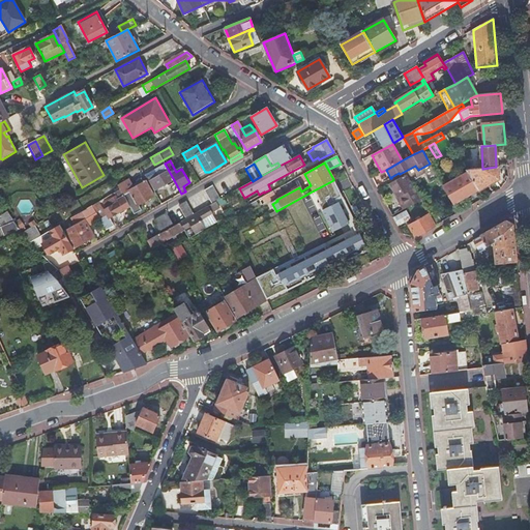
[(167,171),(164,165),(155,170),(158,176),(150,181),(155,190),(174,180),(169,171),(167,171)]
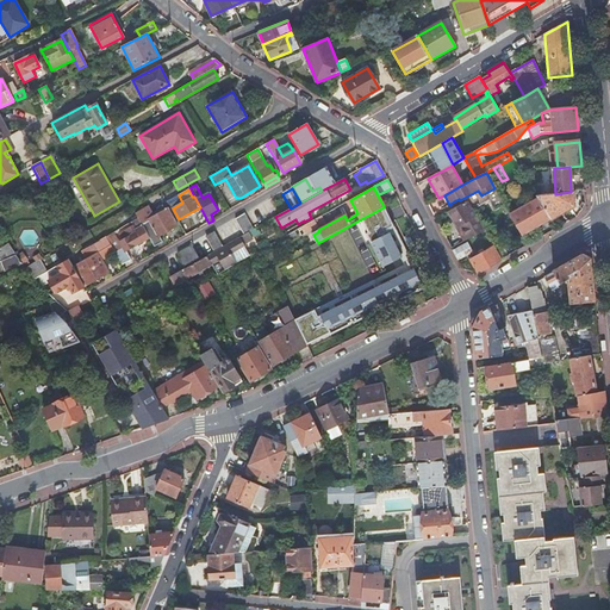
[(536,195),(539,198),(549,218),(572,205),(571,192),(555,194),(536,195)]
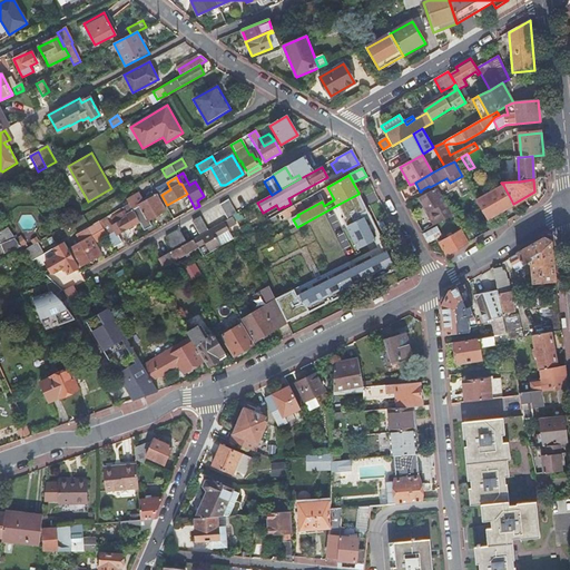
[(477,200),(487,220),(509,207),(513,204),(503,185),(477,200)]
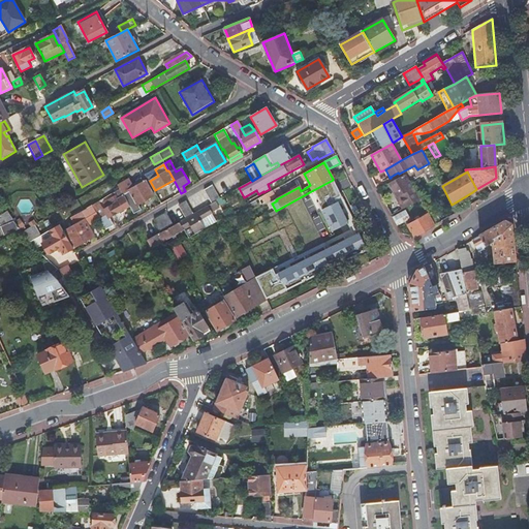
[(405,209),(421,200),(413,188),(409,190),(405,183),(409,180),(405,175),(389,183),(397,197),(398,196),(405,209)]
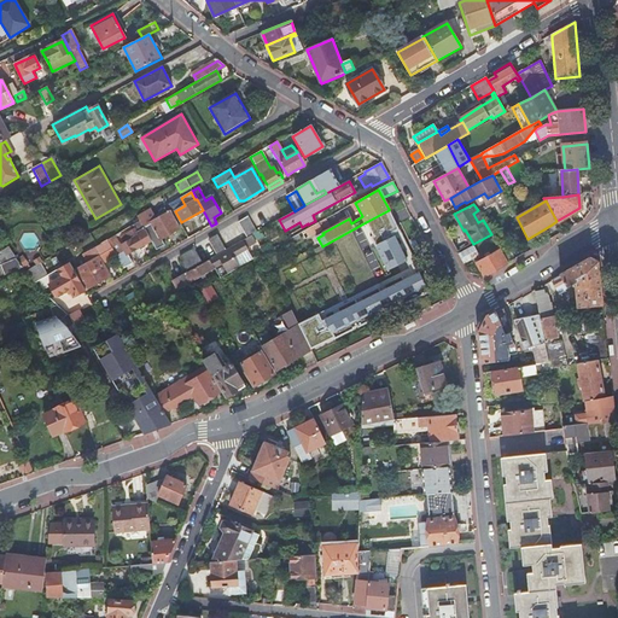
[(389,210),(366,222),(373,235),(371,237),(388,270),(407,261),(394,233),(400,231),(389,210)]
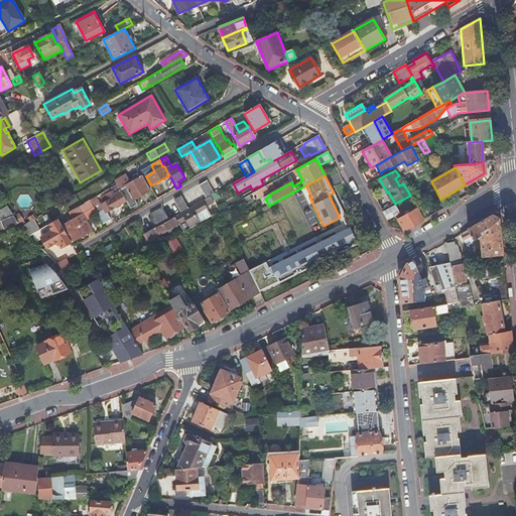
[(126,202),(130,209),(137,205),(135,200),(149,191),(142,179),(131,185),(128,178),(117,185),(121,191),(126,202)]
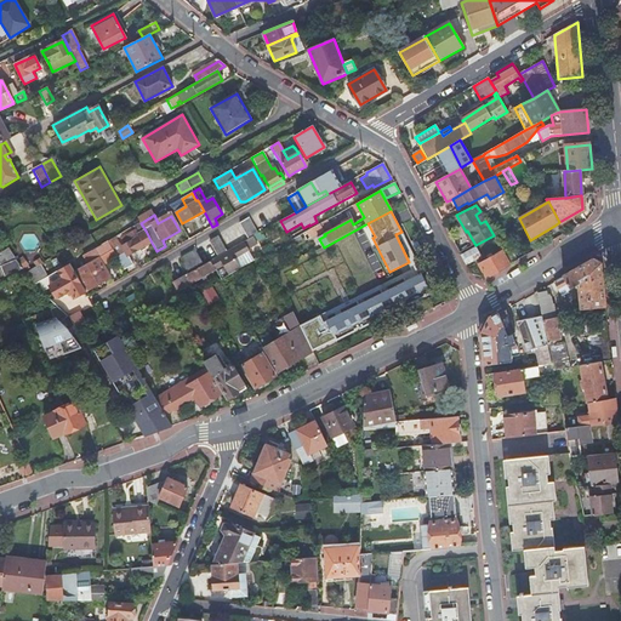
[(250,238),(257,233),(249,218),(240,222),(250,238)]
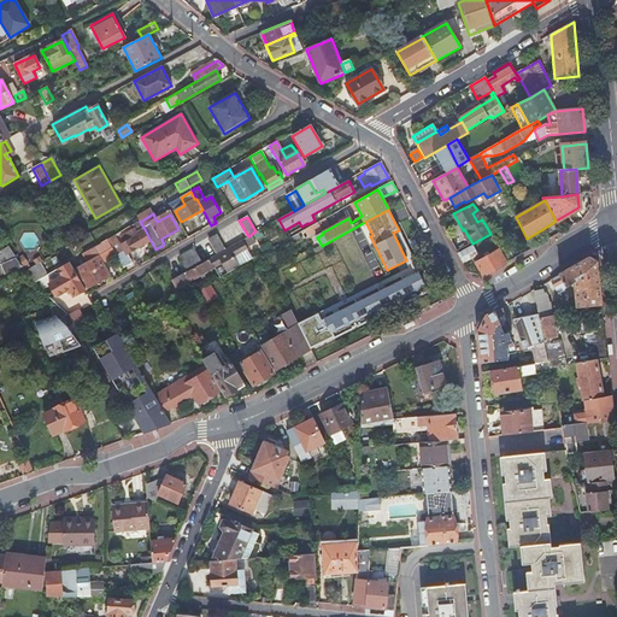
[(324,219),(304,230),(307,238),(321,230),(321,228),(327,224),(324,219)]
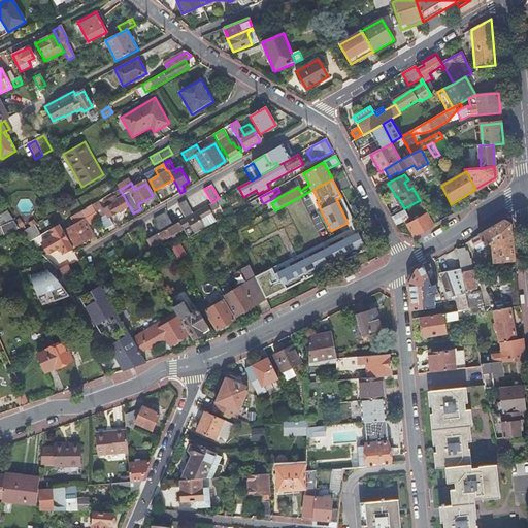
[(108,218),(129,206),(124,196),(118,200),(116,196),(104,202),(106,206),(103,207),(102,206),(100,207),(98,202),(92,205),(100,219),(106,229),(112,225),(108,218)]
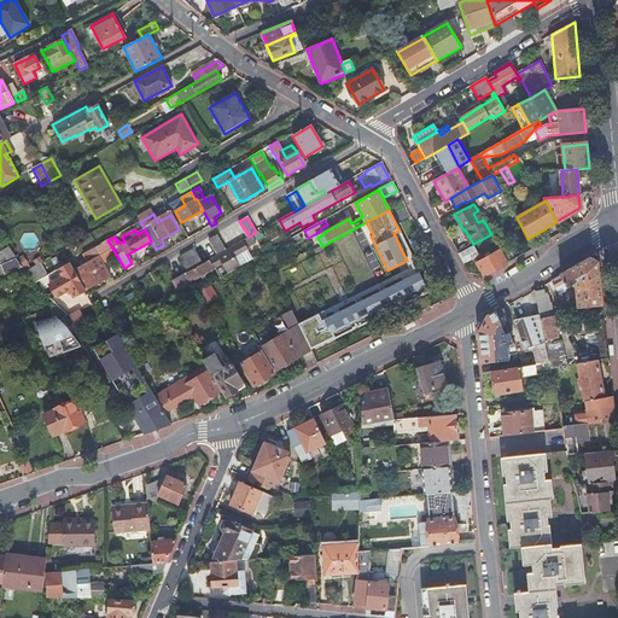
[(209,240),(217,255),(226,250),(217,235),(209,240)]
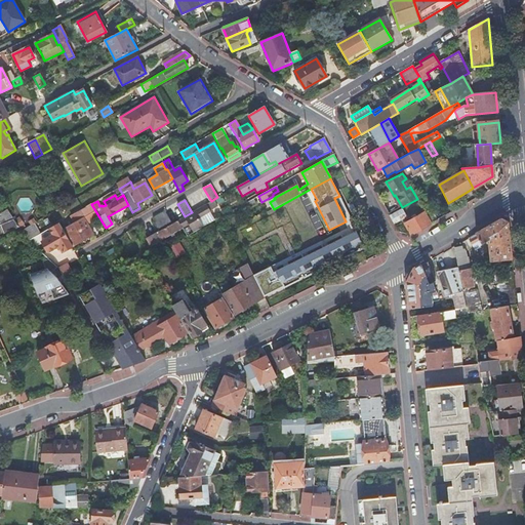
[(189,225),(192,231),(202,225),(198,219),(210,213),(210,212),(209,211),(217,207),(214,201),(192,212),(185,216),(185,217),(177,221),(182,229),(189,225)]
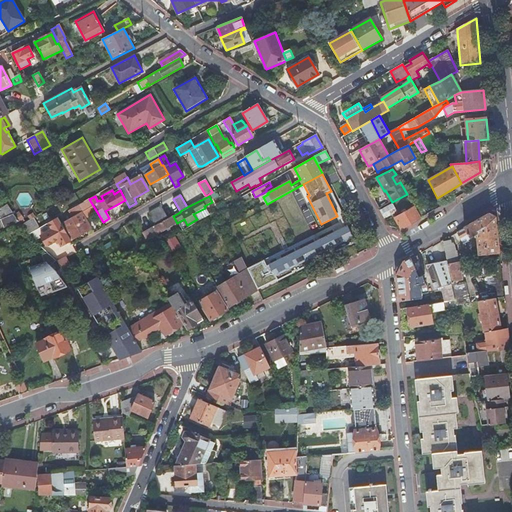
[(338,199),(345,213),(349,210),(342,197),(338,199)]
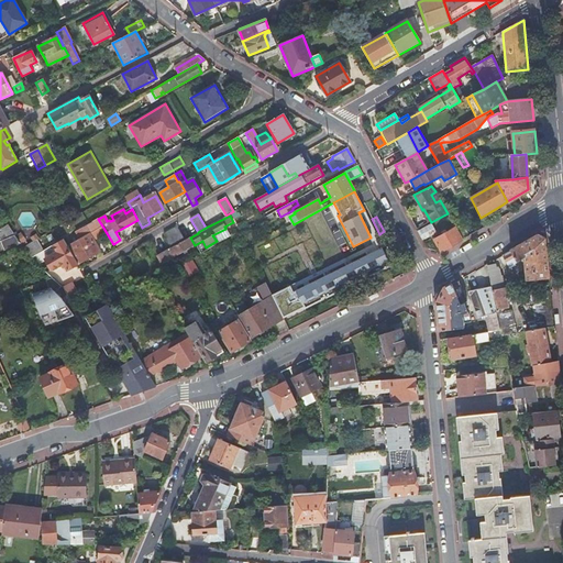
[(107,233),(98,219),(91,223),(94,227),(89,231),(81,235),(81,234),(78,236),(80,240),(67,246),(78,265),(100,252),(94,241),(92,238),(97,236),(98,239),(107,233)]
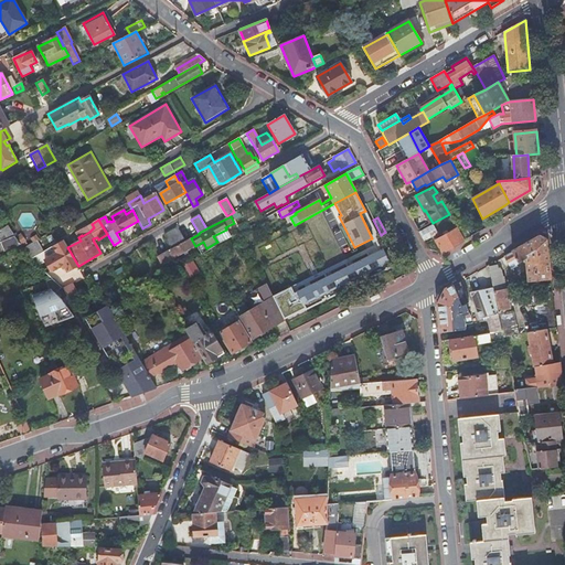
[(424,240),(436,234),(433,226),(420,233),(424,240)]
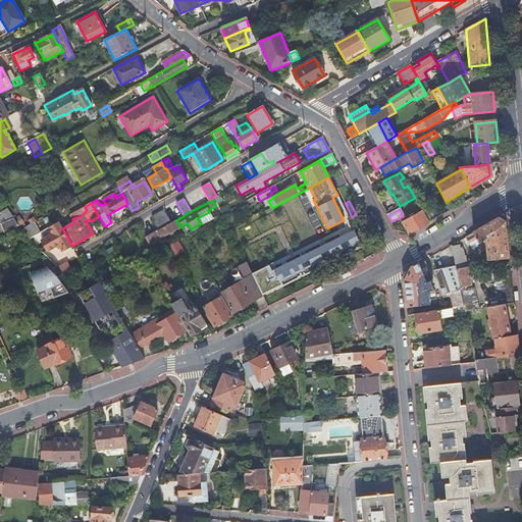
[(0,223),(0,224),(13,218),(8,211),(0,213),(0,215),(1,219),(0,219),(0,223)]
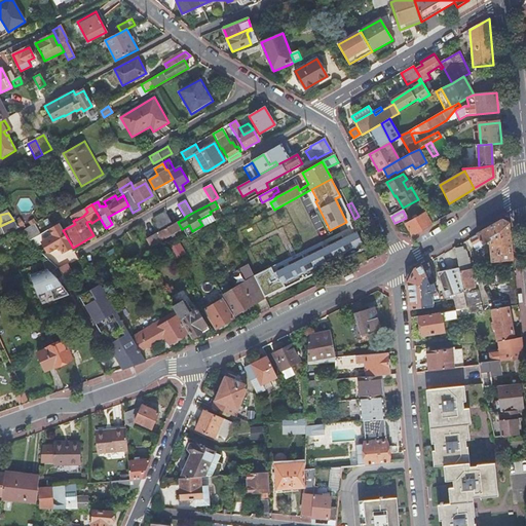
[(158,231),(172,224),(165,213),(153,219),(157,226),(156,227),(158,231)]
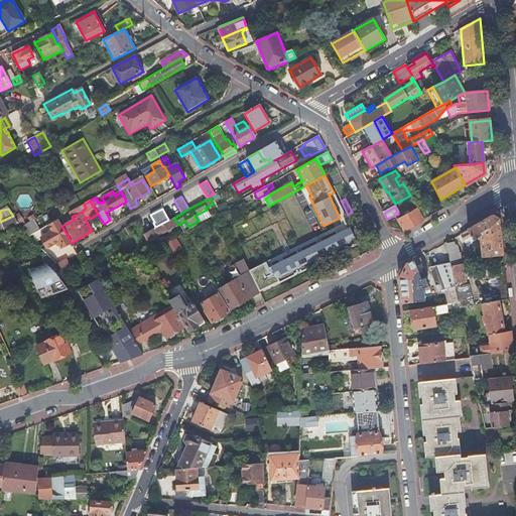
[(404,231),(424,220),(418,209),(398,220),(404,231)]
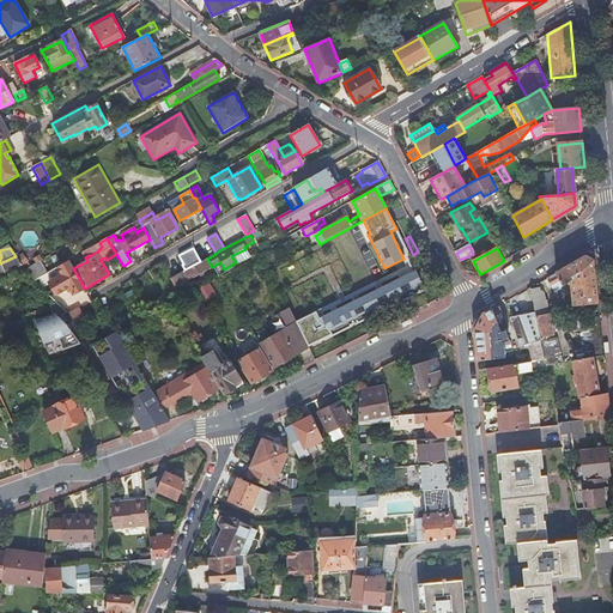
[(231,256),(236,262),(249,255),(246,249),(231,256)]
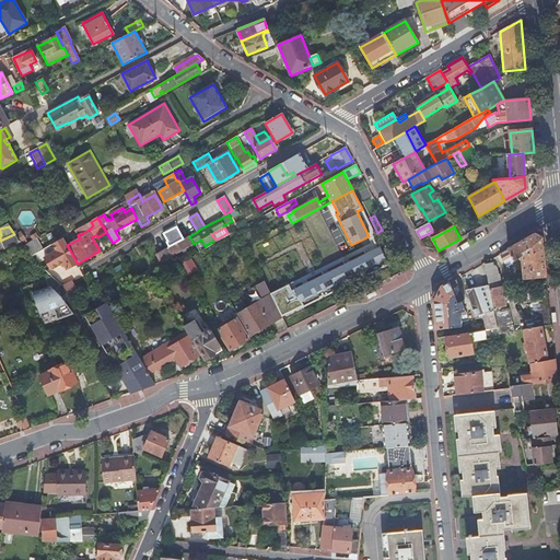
[(217,242),(225,237),(229,235),(228,233),(216,240),(217,242)]
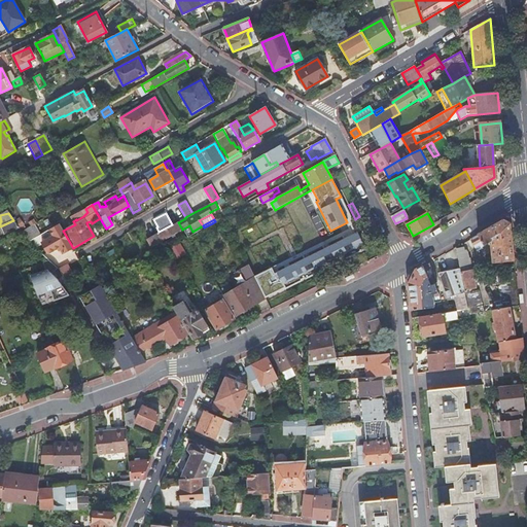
[(3,235),(19,227),(13,220),(0,226),(3,235)]
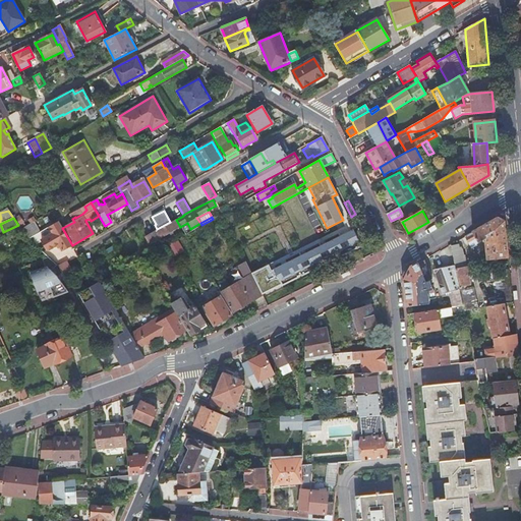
[(484,281),(498,279),(496,258),(508,257),(505,221),(498,218),(472,232),(478,243),(484,239),(486,259),(481,261),(484,281)]
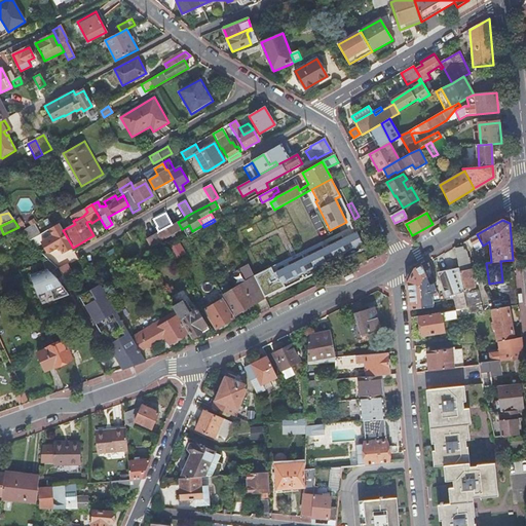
[(151,247),(182,229),(178,222),(157,233),(157,232),(147,237),(146,238),(151,247)]
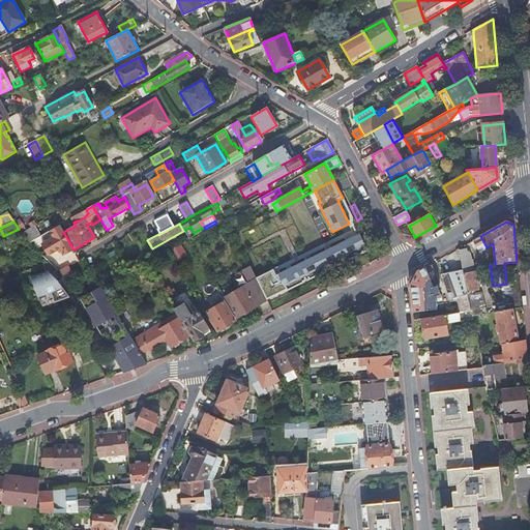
[(29,243),(41,236),(34,226),(22,234),(29,243)]
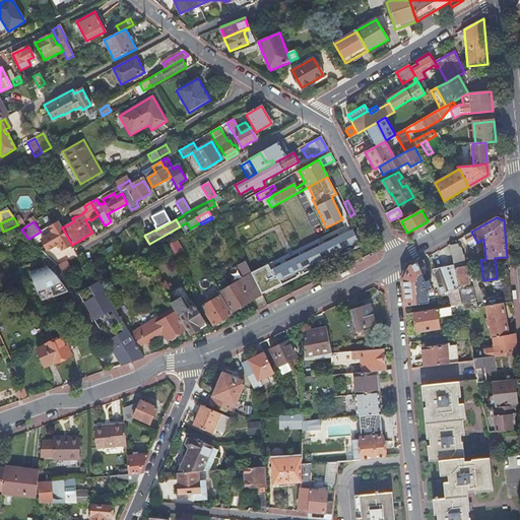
[(72,245),(62,228),(42,241),(47,250),(59,244),(63,250),(72,245)]
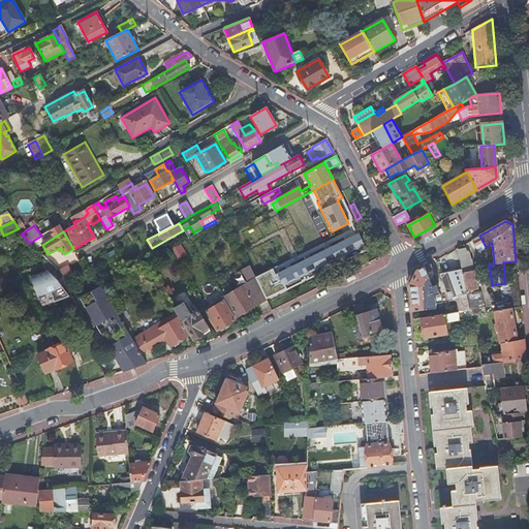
[(273,270),(255,278),(266,300),(285,290),(286,290),(303,282),(303,281),(305,280),(306,281),(323,272),(322,271),(325,270),(325,271),(343,262),(342,261),(345,259),(345,260),(363,252),(363,251),(367,249),(359,234),(346,240),(344,237),(343,238),(344,241),(325,250),(324,247),(322,248),(324,250),(306,259),(305,256),(303,257),(305,260),(275,275),(273,270)]
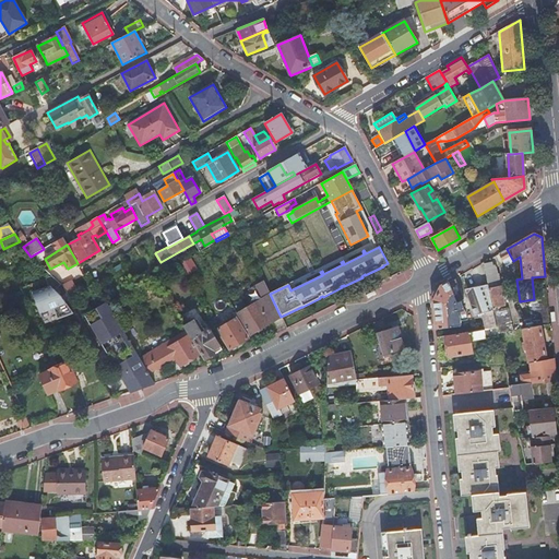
[(513,261),(507,249),(497,254),(504,266),(510,263),(513,261)]
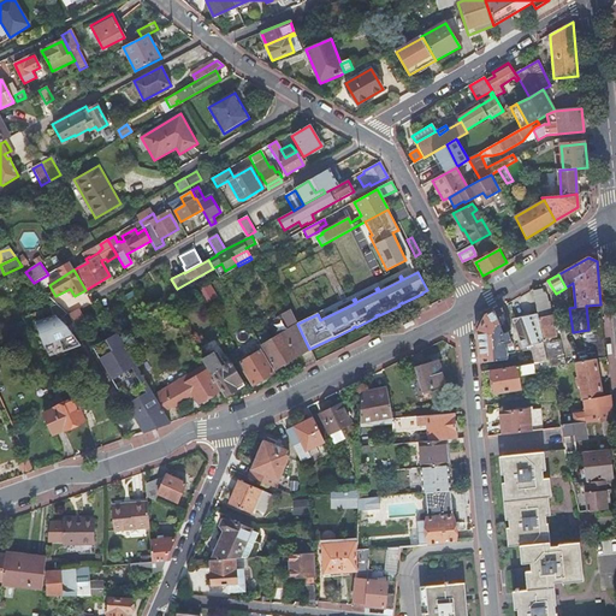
[(211,284),(197,290),(203,302),(217,296),(211,284)]
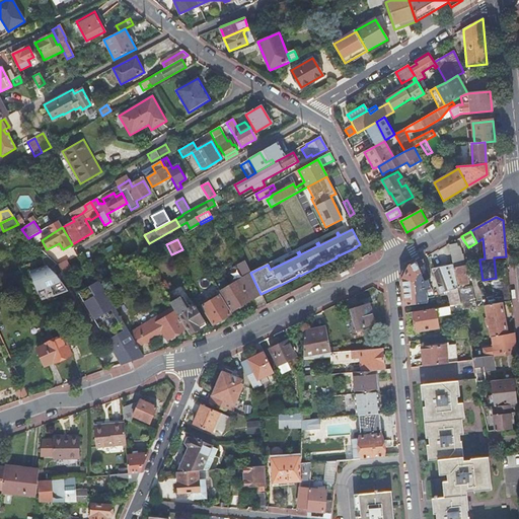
[(448,244),(452,265),(453,269),(464,267),(460,247),(459,246),(459,245),(458,244),(457,242),(456,239),(448,244)]
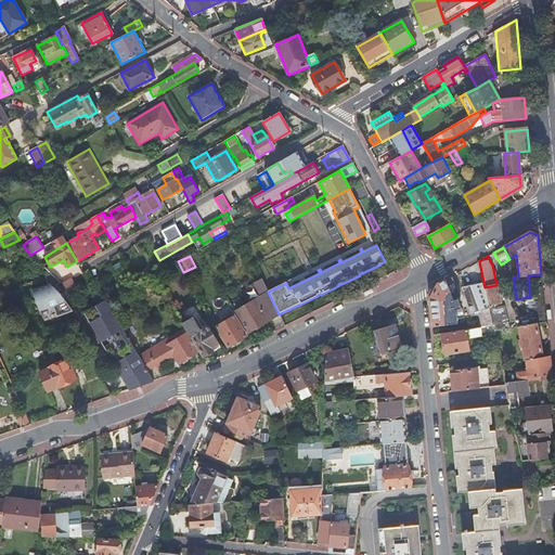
[(53,306),(56,315),(73,310),(55,286),(61,282),(52,273),(46,275),(49,282),(33,288),(40,310),(53,306)]
